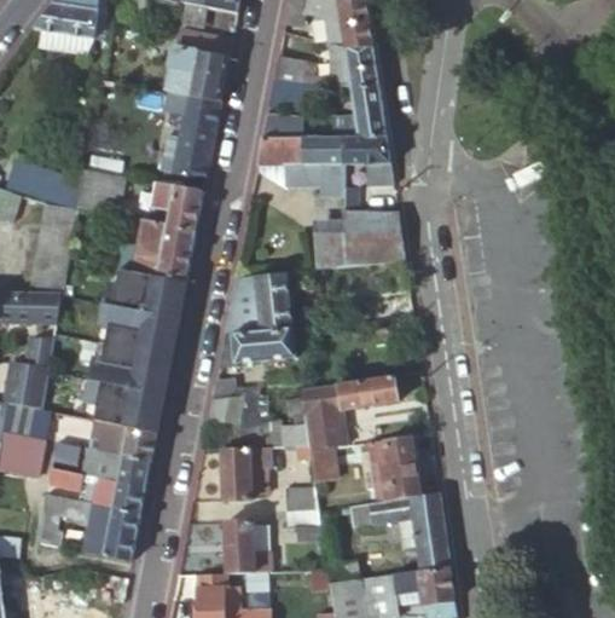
[(54,0),(34,29),(40,29),(93,38),(108,40),(112,12),(97,10),(98,0),(54,0)]
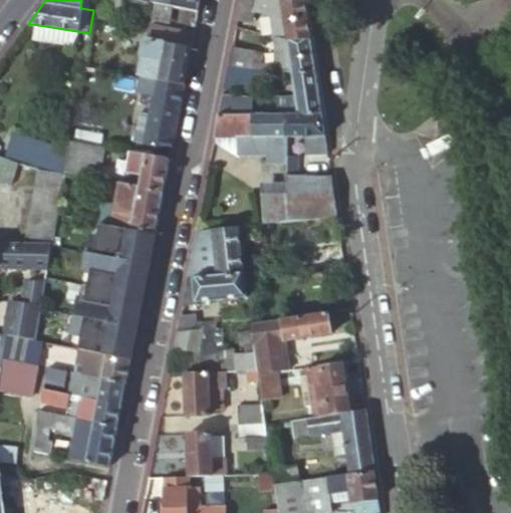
[(81,0),(80,8),(93,10),(94,4),(95,0),(81,0)]
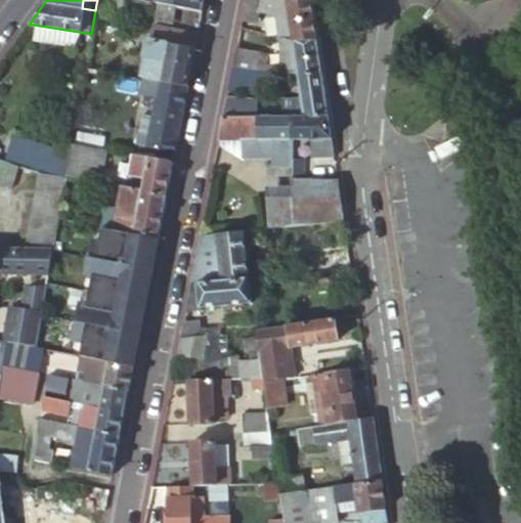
[(97,0),(96,4),(122,9),(124,0),(97,0)]
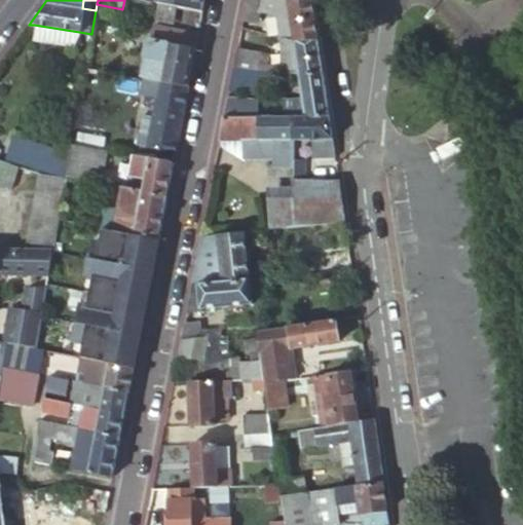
[(201,11),(202,0),(154,0),(154,2),(156,3),(184,8),(201,11)]
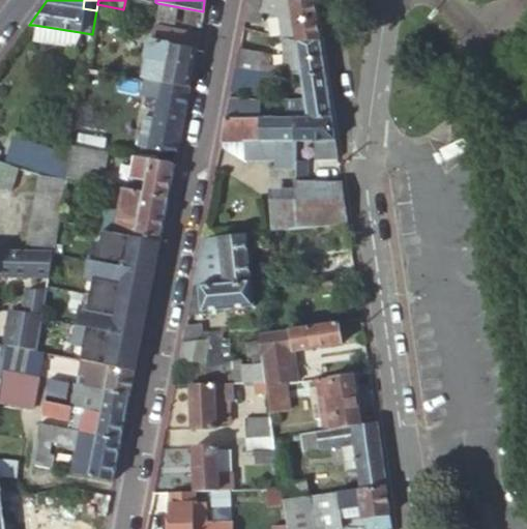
[(247,0),(243,20),(258,23),(262,6),(282,8),(284,21),(317,17),(314,0),(247,0)]
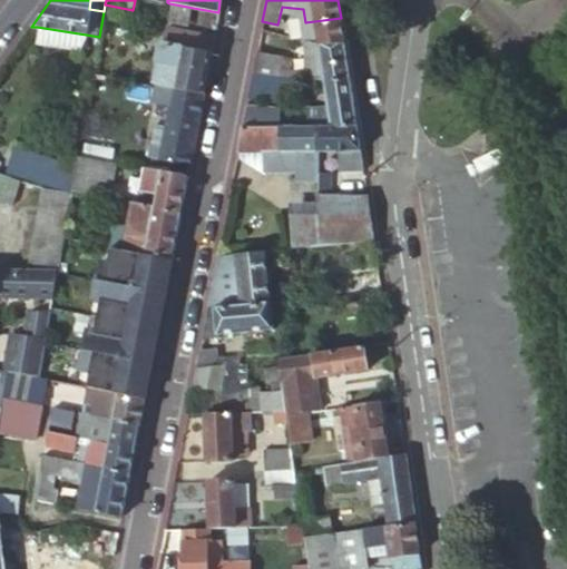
[(197,23),(199,9),(169,3),(167,17),(197,23)]
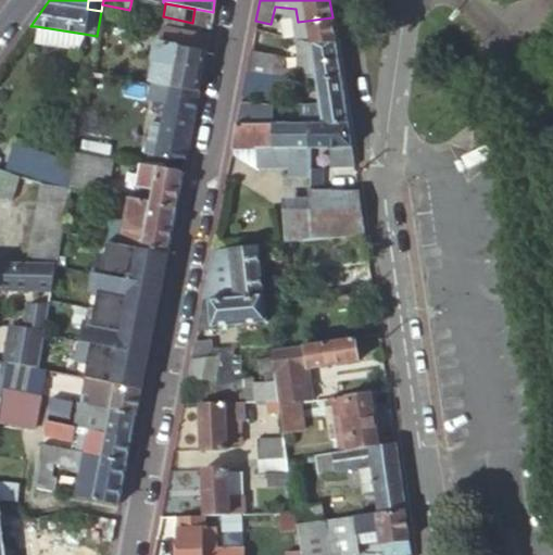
[(210,26),(213,12),(195,9),(192,23),(210,26)]
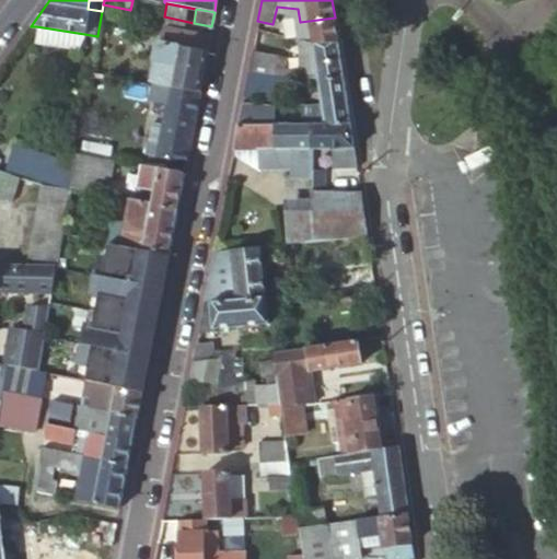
[(300,22),(302,39),(311,42),(338,39),(335,18),(300,22)]
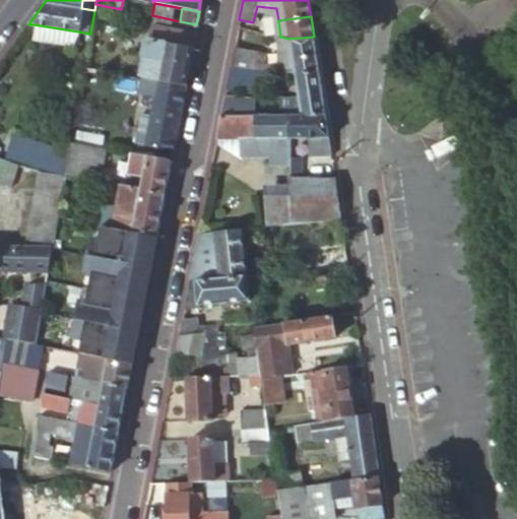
[(185,85),(195,33),(149,23),(139,76),(142,77),(156,80),(185,85)]
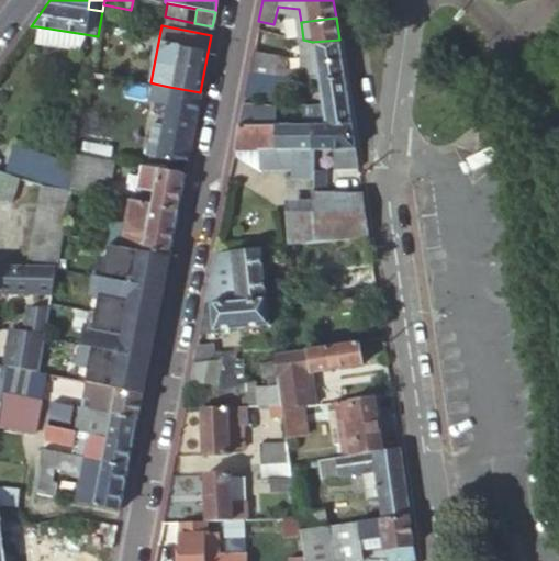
[(85,34),(36,26),(34,43),(77,49),(85,34)]
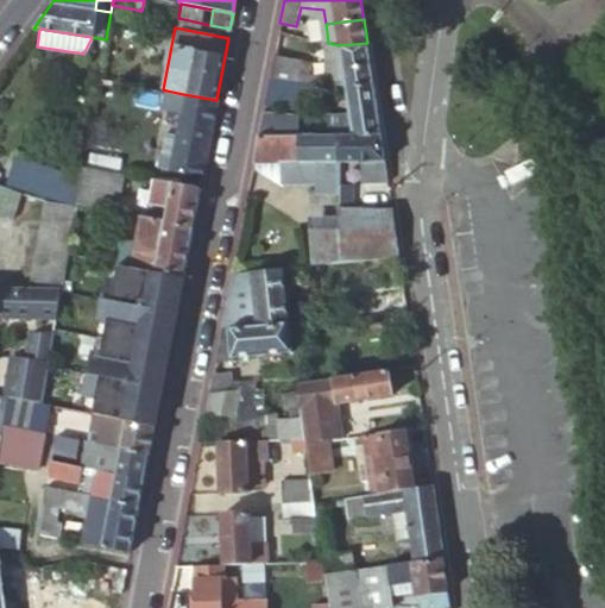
[(340,63),(326,64),(325,85),(344,86),(372,83),(367,43),(338,45),(340,63)]
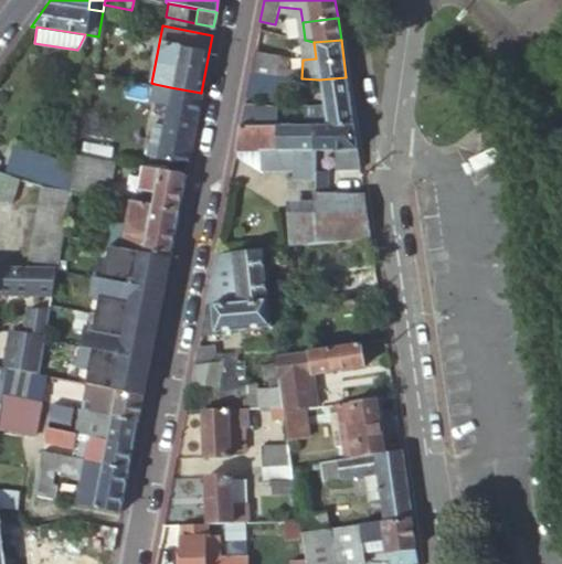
[(305,40),(303,40),(303,60),(316,59),(314,42),(305,40)]
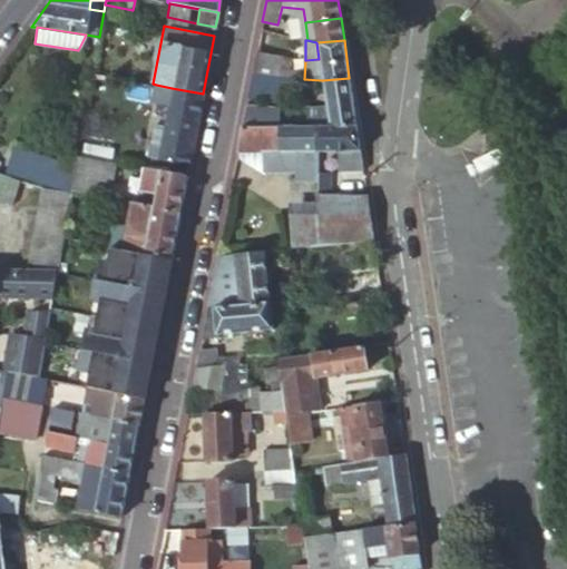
[(272,55),(256,51),(252,75),(269,79),(272,55)]
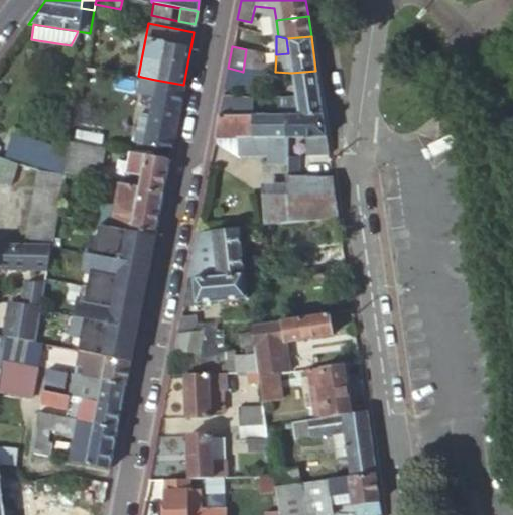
[(262,53),(246,49),(243,72),(260,72),(262,53)]
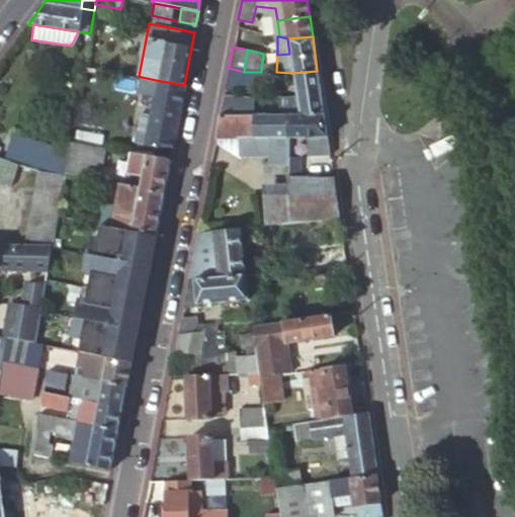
[(244,72),(229,68),(225,88),(240,90),(244,72)]
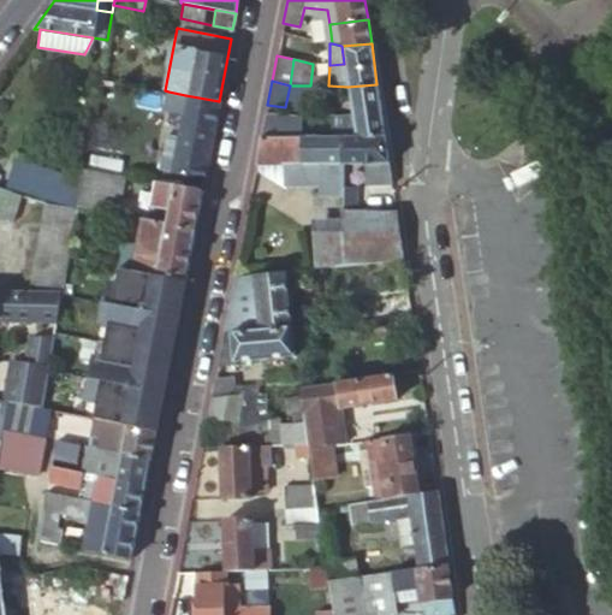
[(385,136),(376,84),(348,87),(351,116),(355,136),(385,136)]
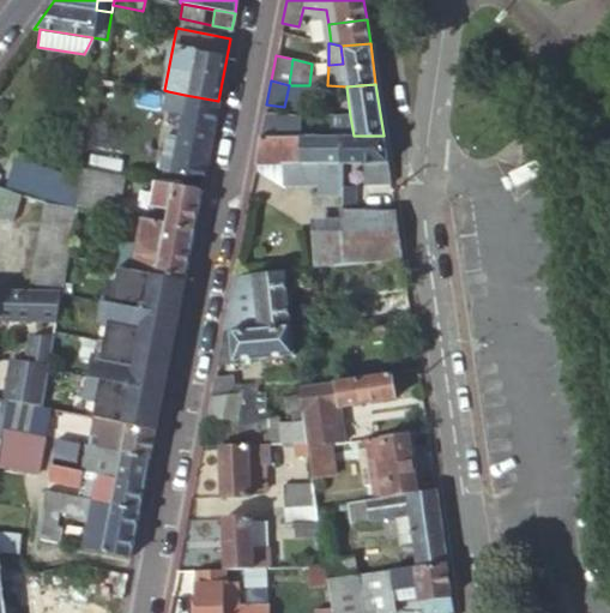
[(309,85),(289,85),(284,107),(299,110),(301,94),(307,94),(309,85)]
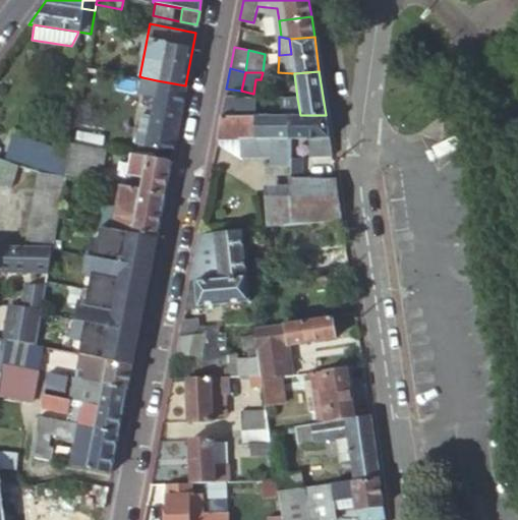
[(157,80),(142,77),(139,94),(154,96),(157,80)]
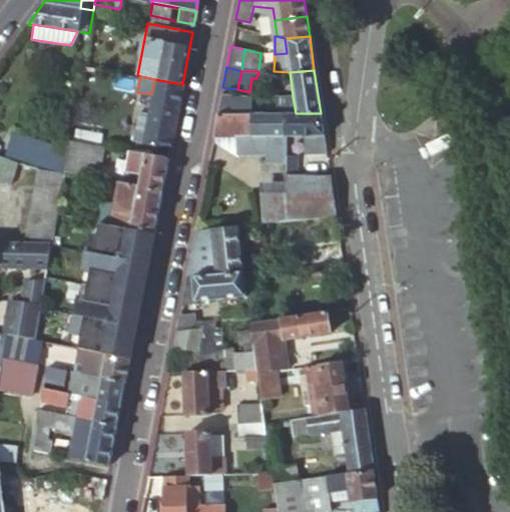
[(173,130),(182,84),(154,79),(151,94),(145,124),(173,130)]
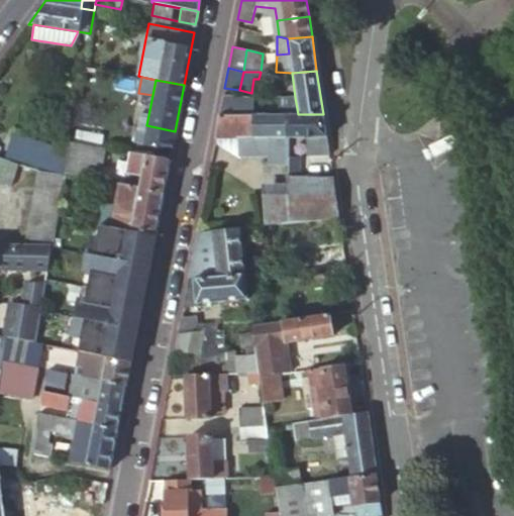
[(252,98),(223,96),(219,114),(252,114),(252,98)]
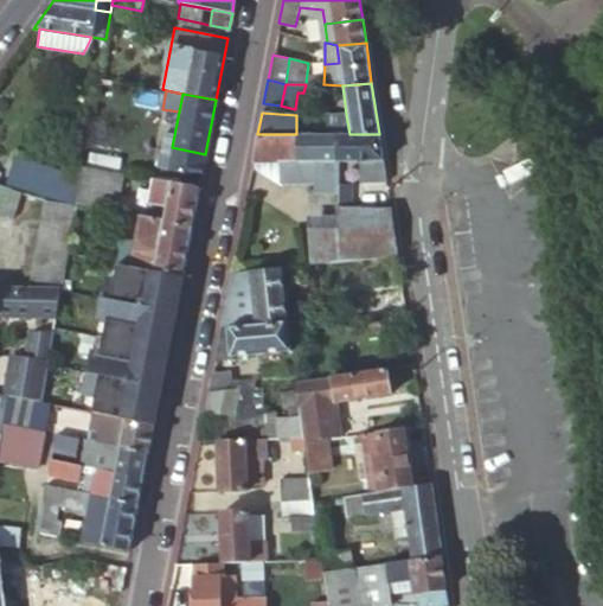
[(350,134),(346,114),(322,114),(322,134),(338,134),(350,134)]
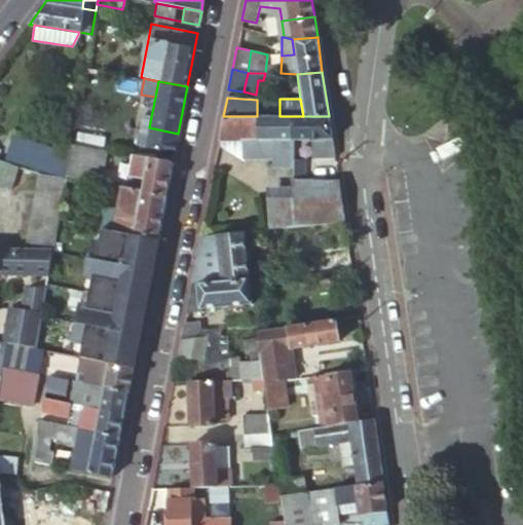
[(293,116),(279,116),(257,116),(223,116),(219,139),(221,140),(220,144),(227,144),(227,139),(231,139),(231,144),(246,144),(246,139),(286,140),(286,152),(292,152),(293,140),(293,116)]
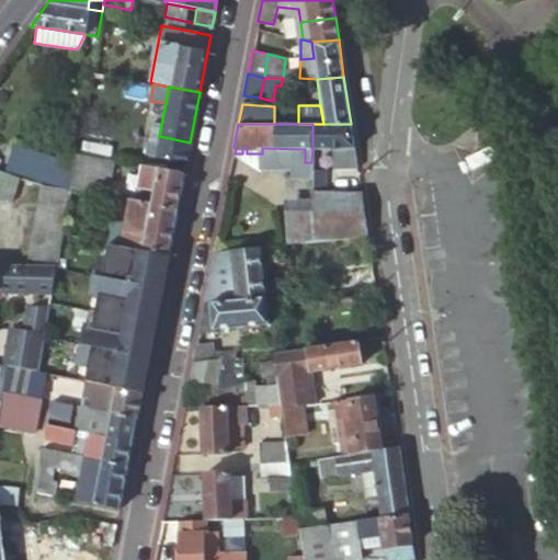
[(323,124),(312,124),(312,149),(329,149),(332,171),(357,168),(351,124),(323,124)]
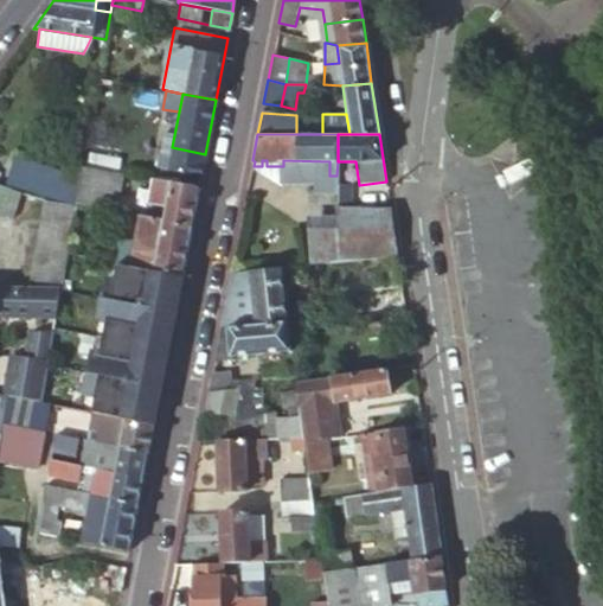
[(155,166),(200,174),(205,154),(172,147),(170,157),(158,154),(155,166)]
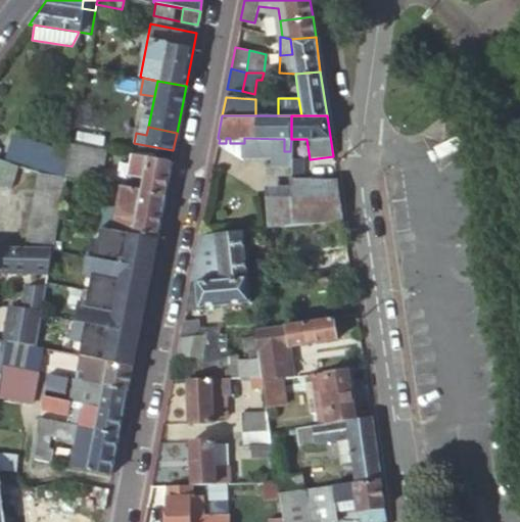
[(4,156),(64,174),(68,151),(11,135),(4,156)]
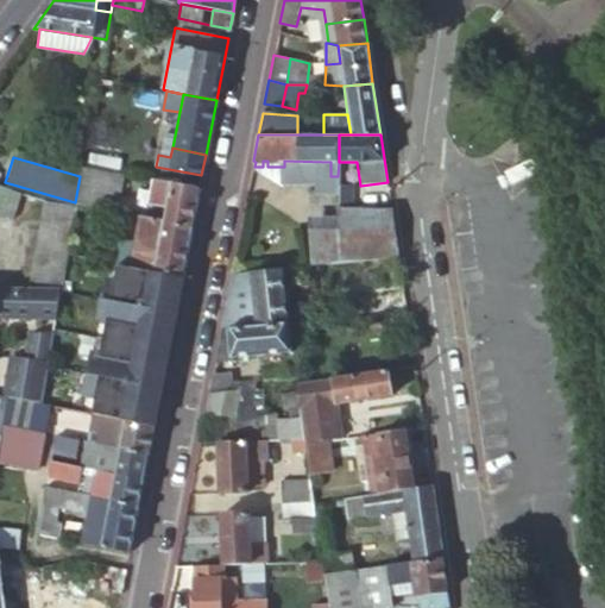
[(80,176),(75,202),(114,210),(121,174),(82,167),(80,176)]
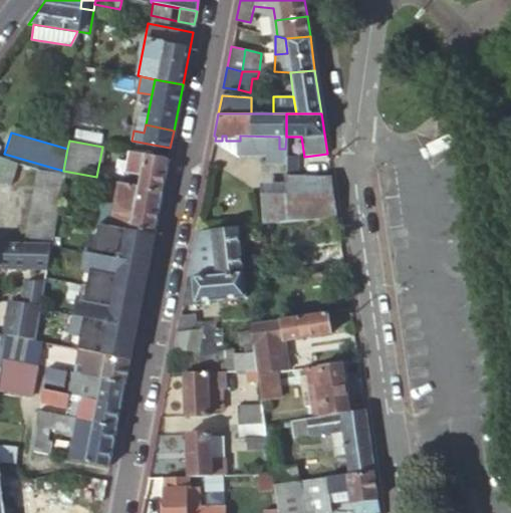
[(138,186),(162,190),(169,158),(128,151),(124,171),(140,174),(138,186)]
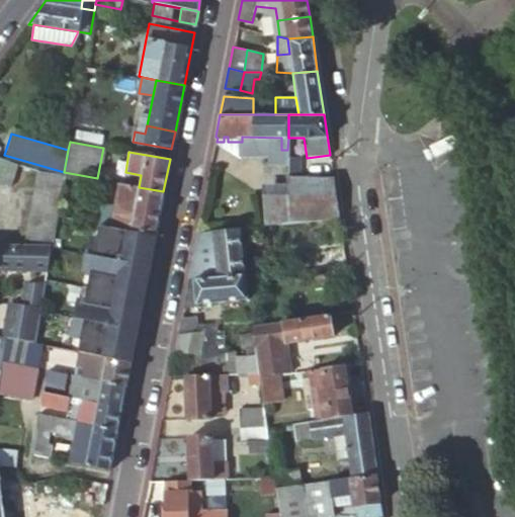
[(299,155),(287,155),(287,176),(298,175),(299,155)]
